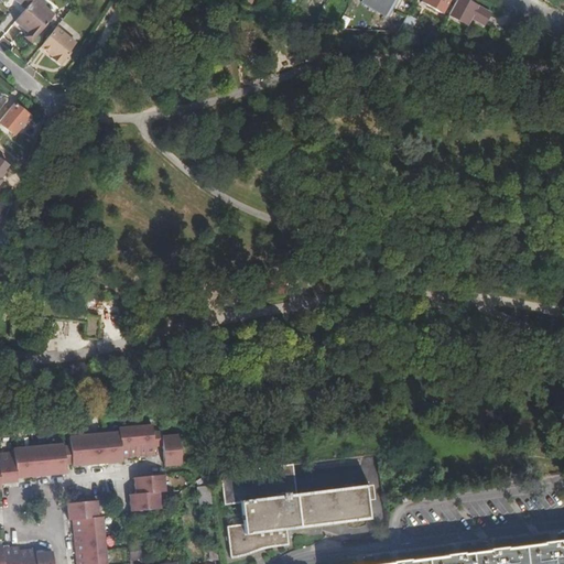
[(20,17),(15,22),(29,33),(24,38),(32,43),(54,14),(38,0),(32,0),(26,9),(20,17)]
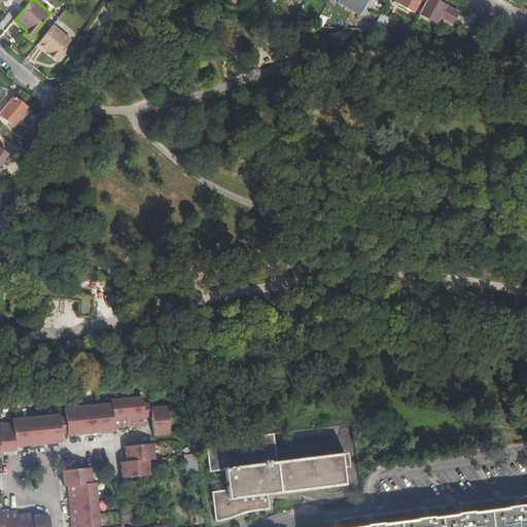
[(338,0),(337,2),(358,14),(366,0),(338,0)]
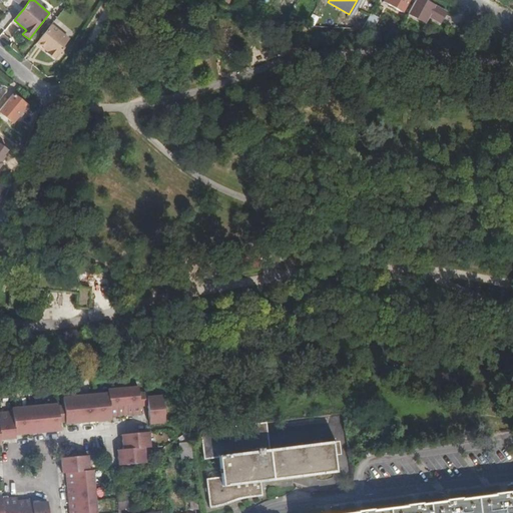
[(407,0),(413,0),(415,1),(415,0),(382,0),(381,2),(400,13),(407,0)]
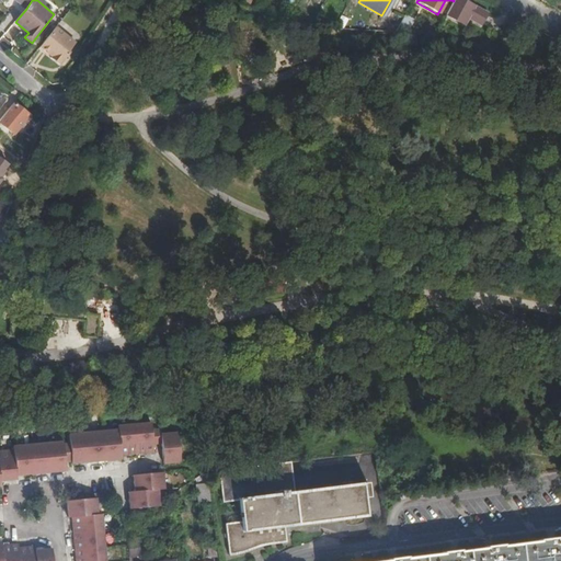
[(454,0),(454,1),(445,16),(462,25),(467,19),(480,25),(487,14),(460,0),(454,0)]
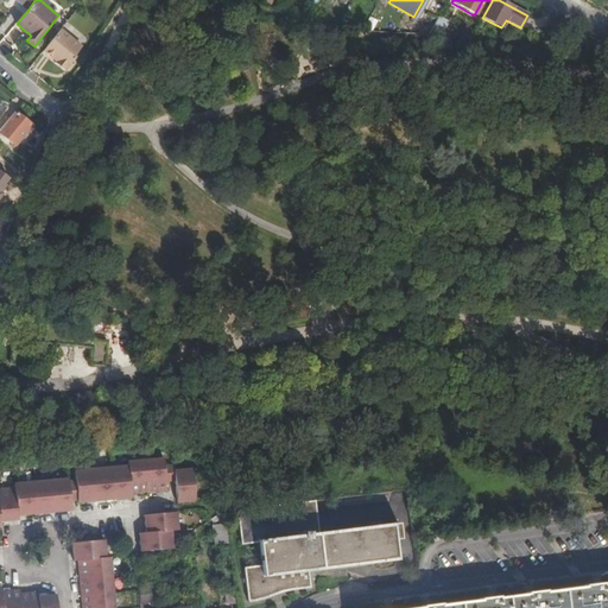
[(0,26),(0,31),(6,37),(17,24),(21,18),(13,11),(0,26)]
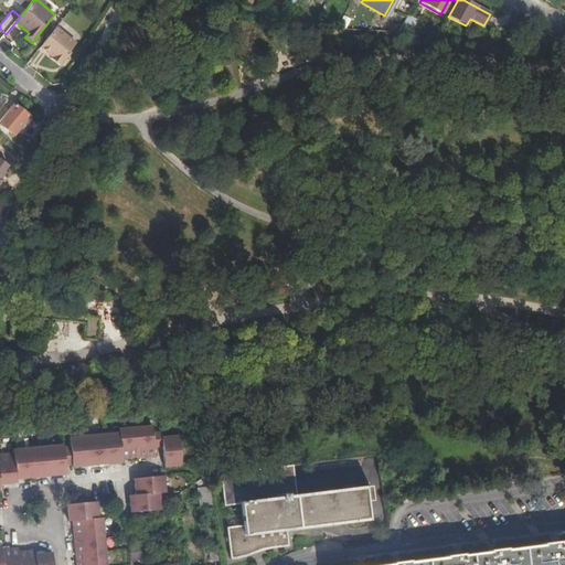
[(56,29),(40,49),(60,66),(71,54),(70,53),(76,44),(56,29)]
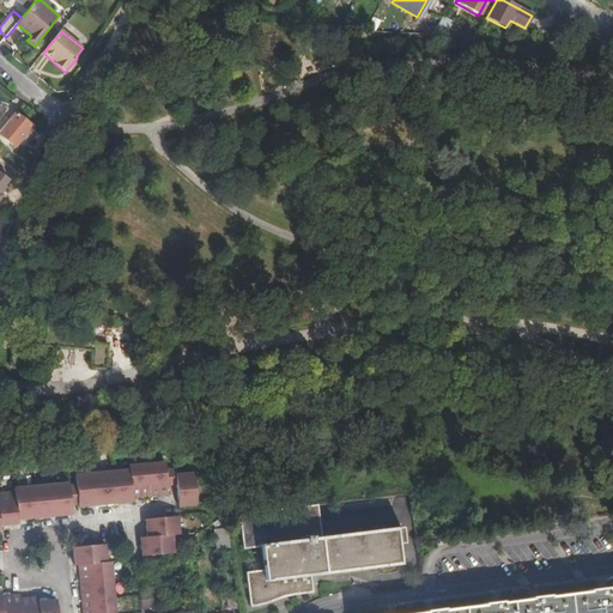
[(14,113),(0,131),(0,134),(14,146),(31,126),(14,113)]
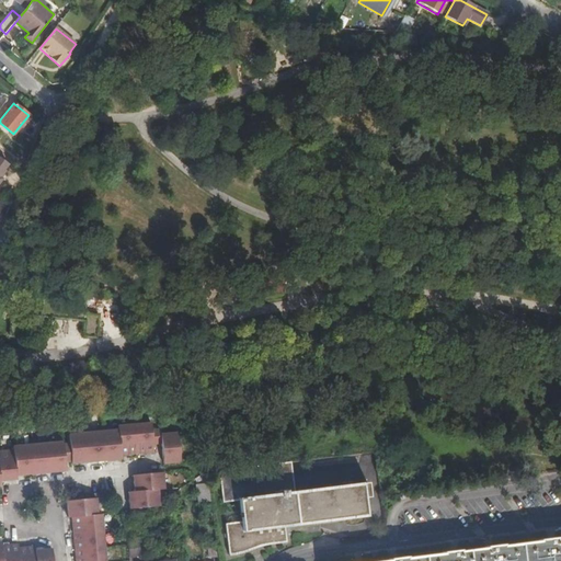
[(21,323),(10,322),(8,336),(19,338),(21,323)]
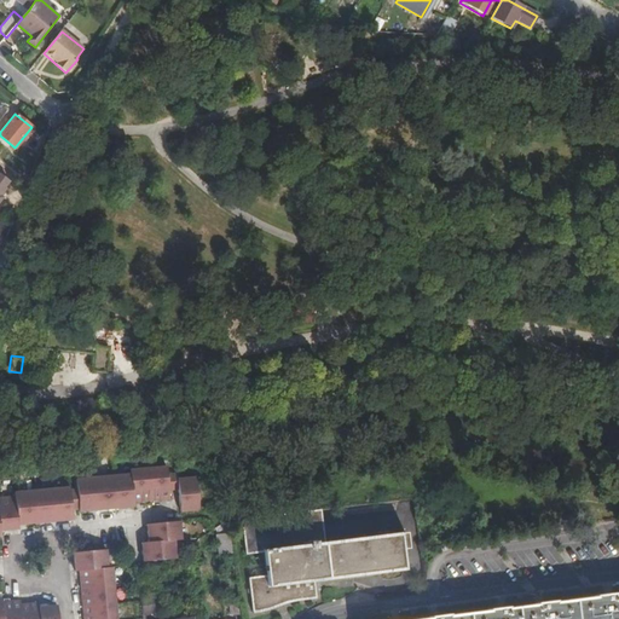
[(131,468),(131,473),(114,474),(110,474),(97,475),(77,478),(81,512),(87,510),(105,509),(127,507),(134,505),(134,501),(142,501),(163,498),(169,498),(169,489),(179,489),(180,504),(181,510),(200,509),(196,476),(178,478),(177,472),(168,473),(167,466),(131,468)]
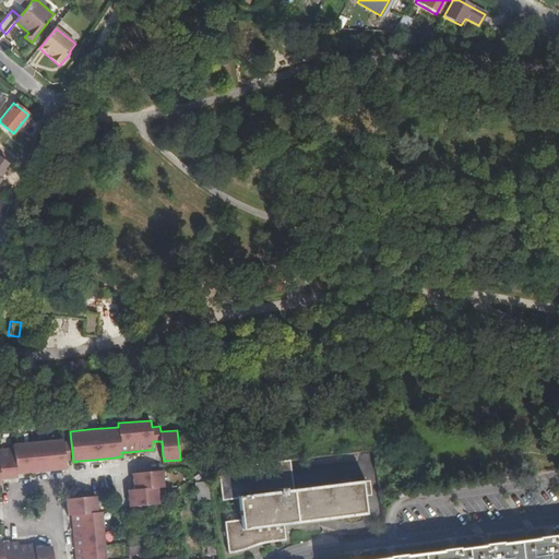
[(59,471),(66,470),(62,440),(14,444),(14,449),(0,449),(0,484),(1,484),(1,480),(10,479),(16,478),(16,475),(25,474),(42,472),(59,471)]
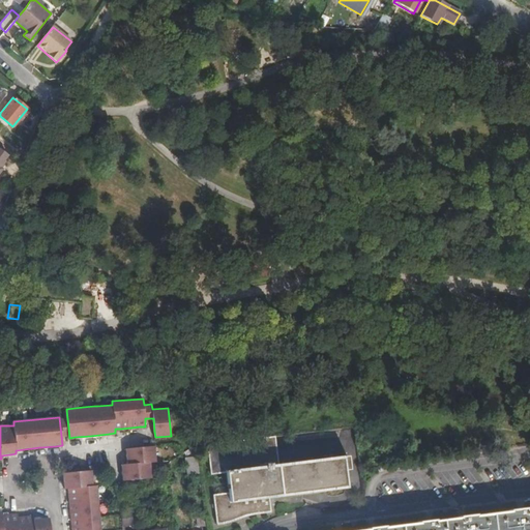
[(272,437),(205,446),(208,475),(224,474),(227,495),(211,496),(214,526),(268,512),(267,498),(345,488),(343,471),(347,470),(345,457),(276,465),(272,437)]
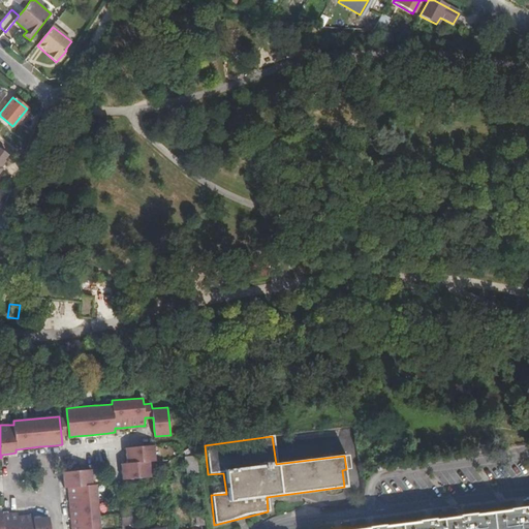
[(152,477),(152,475),(151,462),(156,461),(155,445),(127,448),(127,456),(128,464),(122,465),(123,471),(124,480),(124,481),(152,477)]
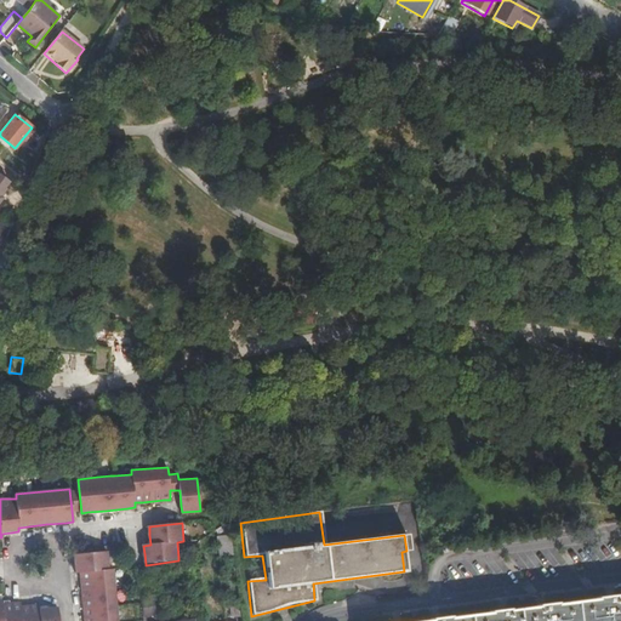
[(74,562),(74,570),(75,573),(79,571),(79,577),(80,585),(81,598),(83,616),(83,620),(117,620),(113,580),(112,569),(107,569),(107,567),(106,550),(89,552),(73,553),(74,562)]
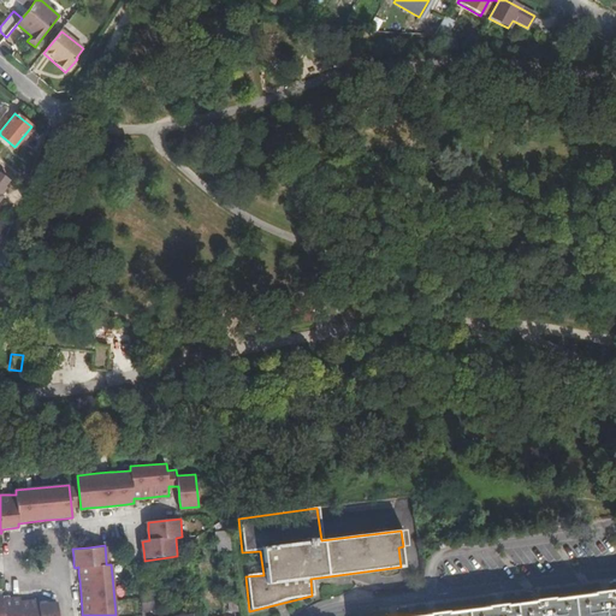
[(615,615),(615,591),(419,615),(615,615)]
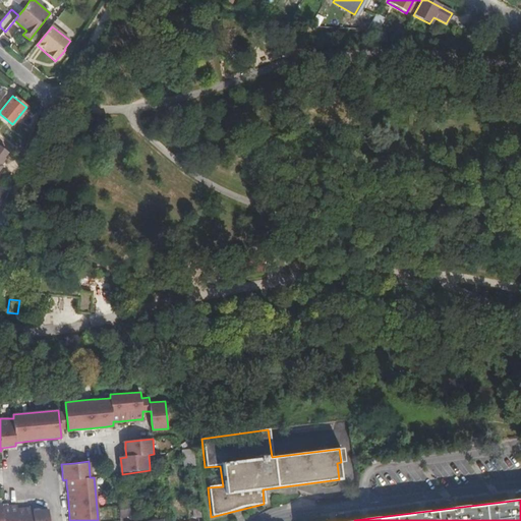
[(0,520),(48,520),(48,510),(33,511),(33,507),(24,508),(17,508),(16,505),(11,505),(2,506),(1,502),(0,502),(0,520)]
